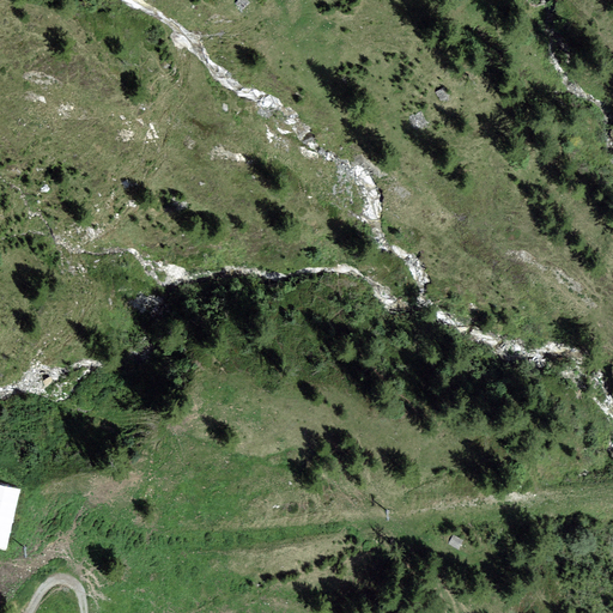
[(249,2),(246,0),(238,0),(234,6),(242,12),(249,2)]
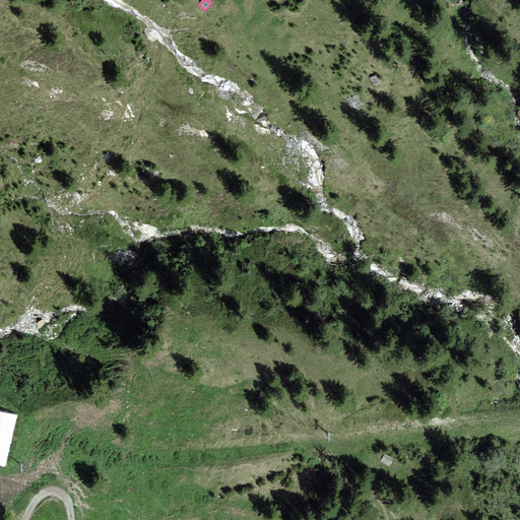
[(374,86),(380,82),(376,74),(370,78),(374,86)]
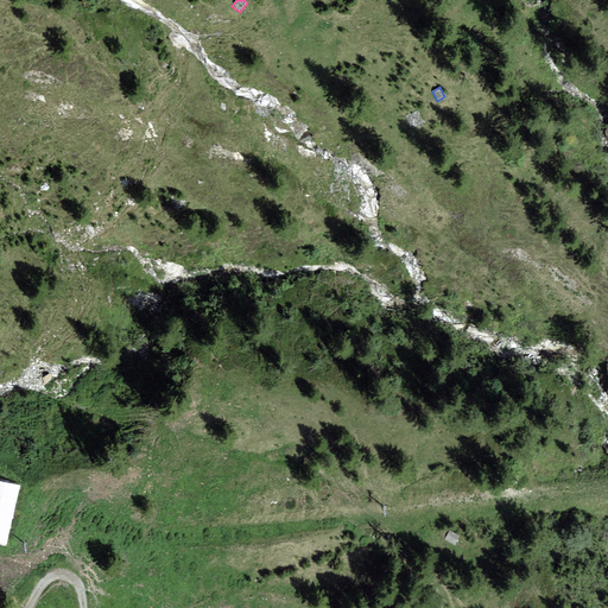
[(417,111),(405,116),(411,130),(423,124),(417,111)]
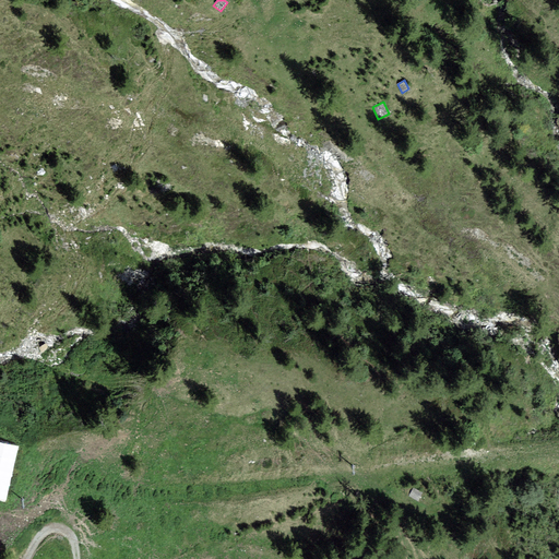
[(19,447),(0,441),(0,500),(4,502),(19,447)]
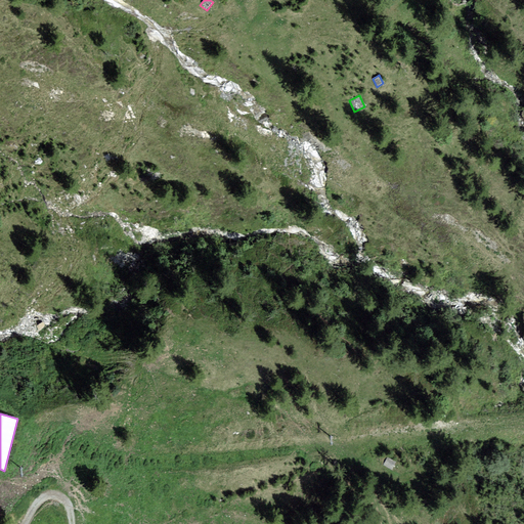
[(396,463),(387,457),(383,466),(391,471),(396,463)]
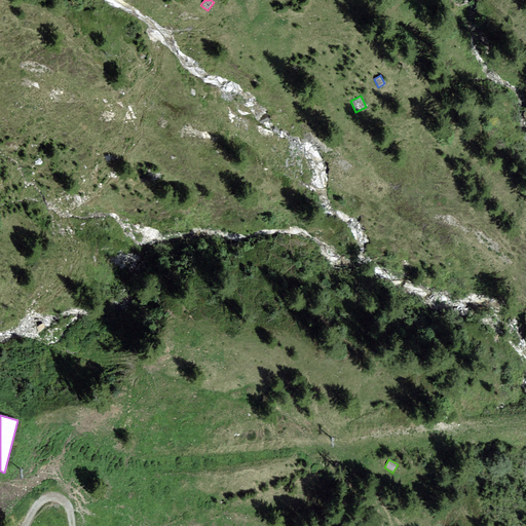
All buildings are outlined.
